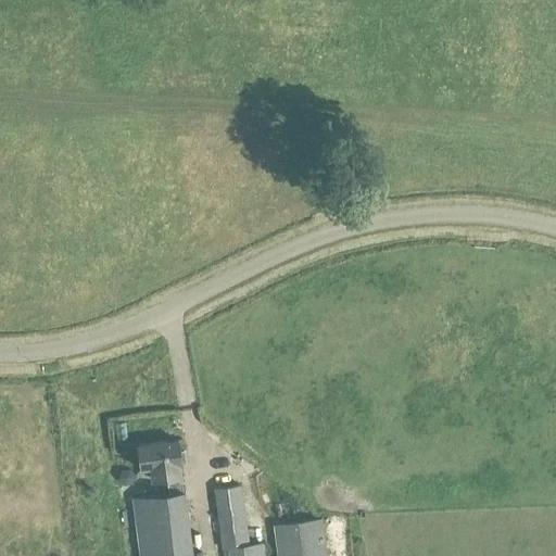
[(184,492),(181,476),(178,441),(139,445),(141,469),(151,468),(152,479),(167,478),(168,494),(184,492)]
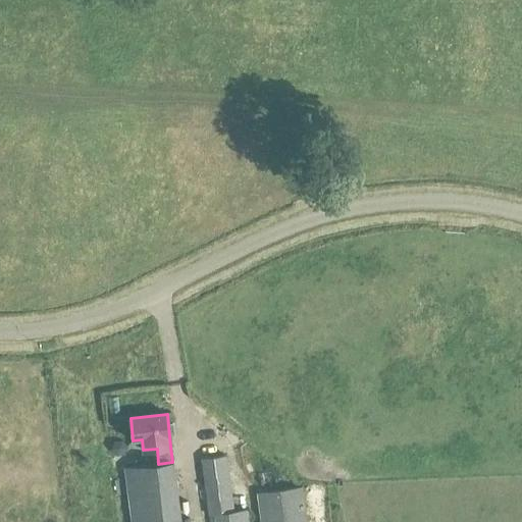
[(116,456),(125,455),(128,447),(123,439),(115,440),(111,449),(116,456)]
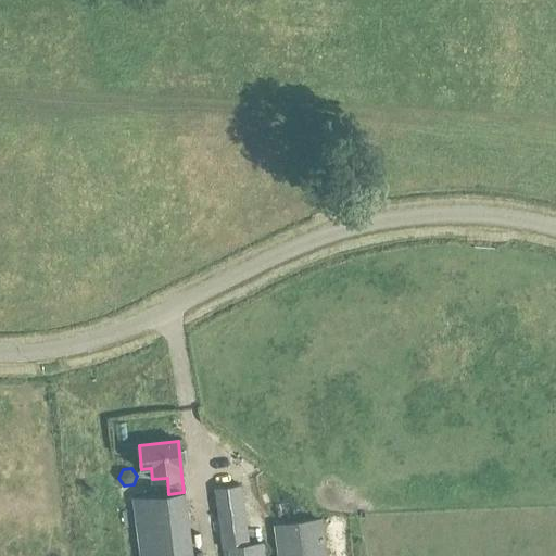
[(242,485),(214,488),(222,550),(229,548),(250,544),(242,485)]
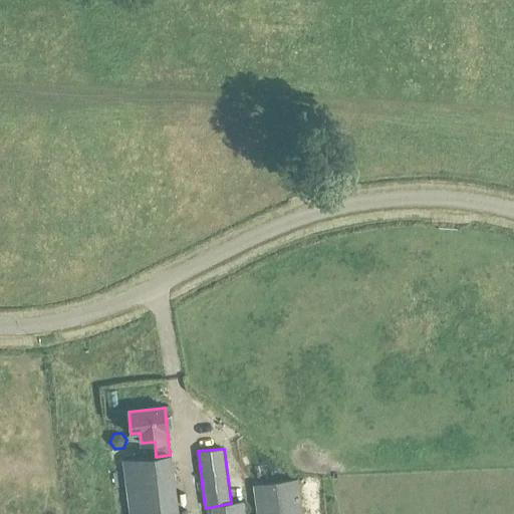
[(170,455),(156,457),(122,461),(129,513),(179,513),(172,455),(170,455)]
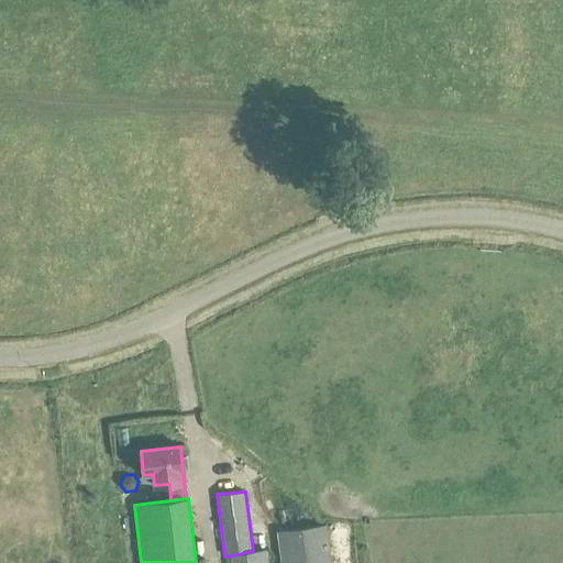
[(330,562),(326,525),(279,531),(277,531),(280,562),(330,562)]
